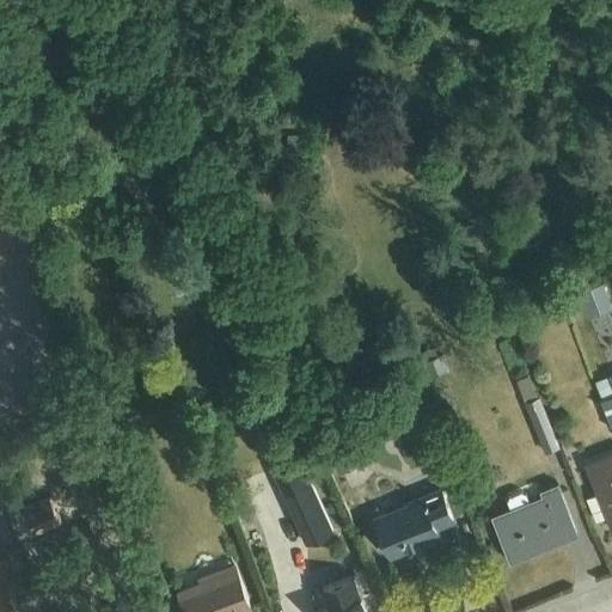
[(611,307),(604,283),(581,292),(589,317),(611,308),(611,307)]
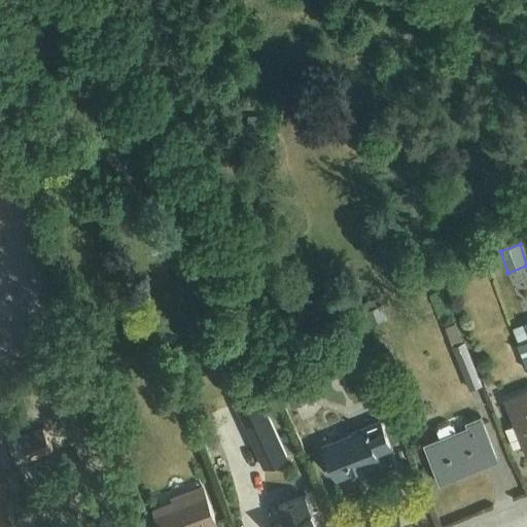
[(376,301),(364,305),(366,311),(363,312),(370,325),(387,318),(382,305),(378,306),(376,301)]
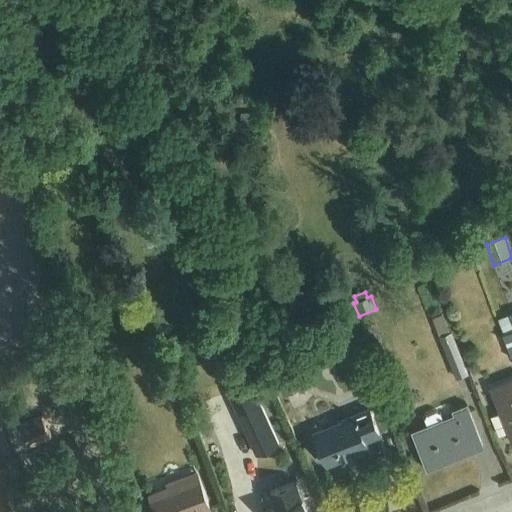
[(503,332),(511,329),(511,314),(511,313),(498,319),(503,332)]
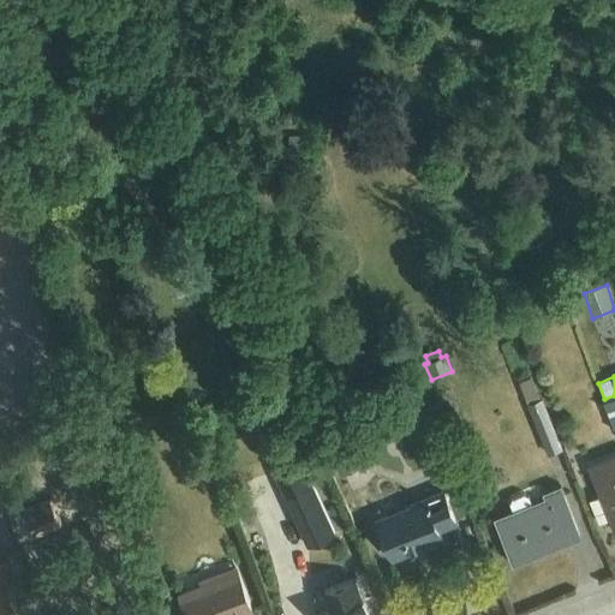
[(531,377),(519,382),(548,457),(562,451),(541,395),(538,395),(531,377)]
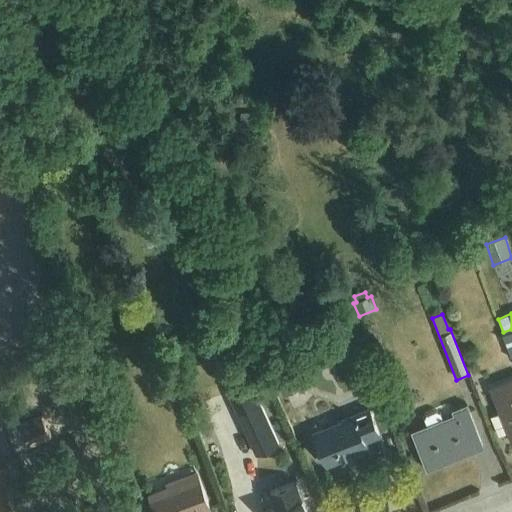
[(251,337),(255,346),(271,339),(267,330),(251,337)]
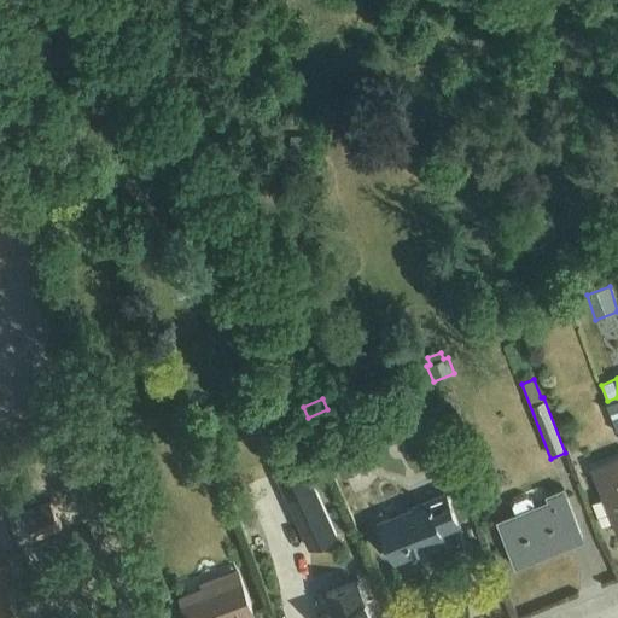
[(617,431),(617,400),(607,404),(617,431)]
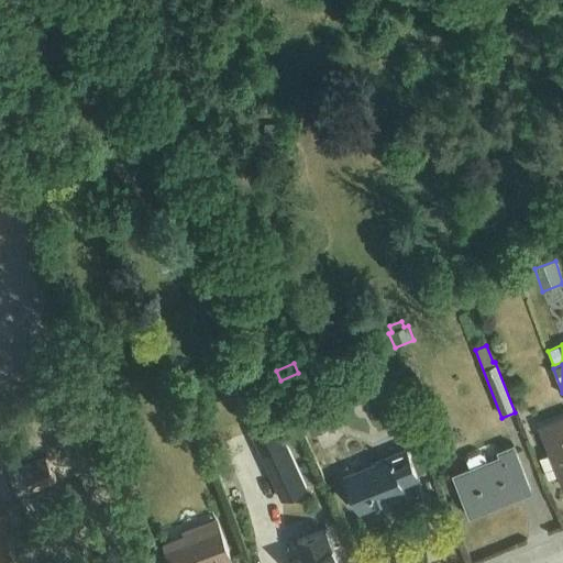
[(304,385),(293,390),(298,403),(297,404),(310,435),(333,426),(320,393),(304,385)]
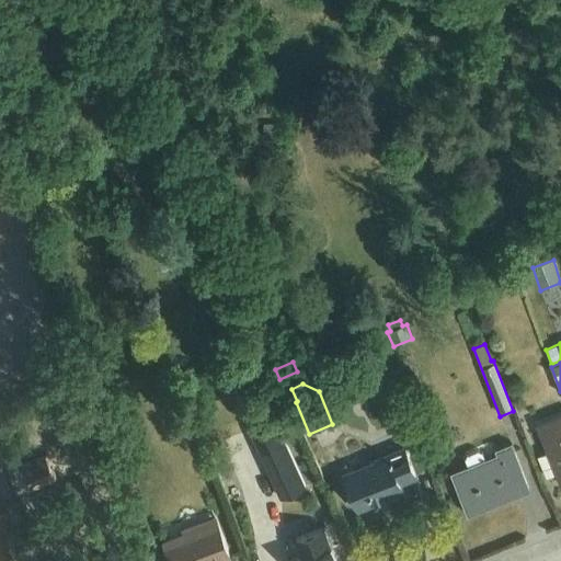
[(538,456),(547,479),(558,473),(560,482),(560,413),(536,424),(547,453),(538,456)]
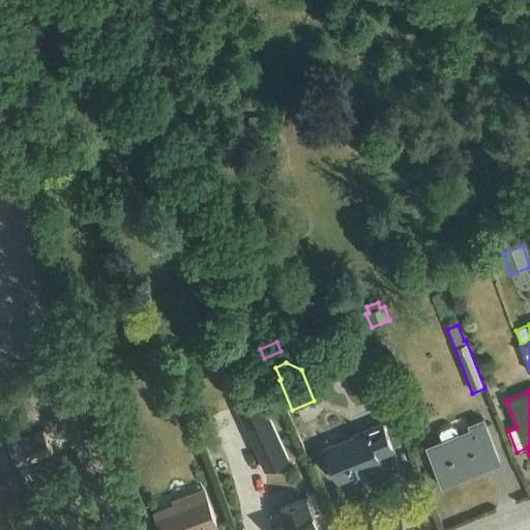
[(237,408),(265,470),(290,459),(262,398),(237,408)]
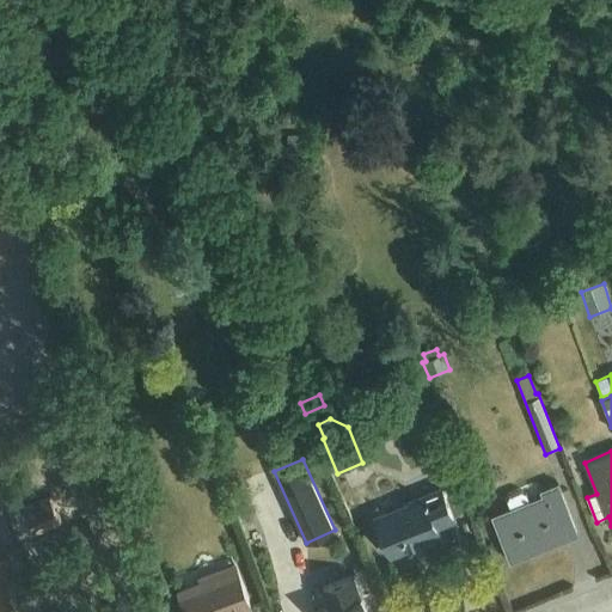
[(493,516),(512,562),(577,536),(556,484),(540,490),(542,496),(530,501),(526,494),(522,491),(509,496),(507,502),(510,508),(493,516)]
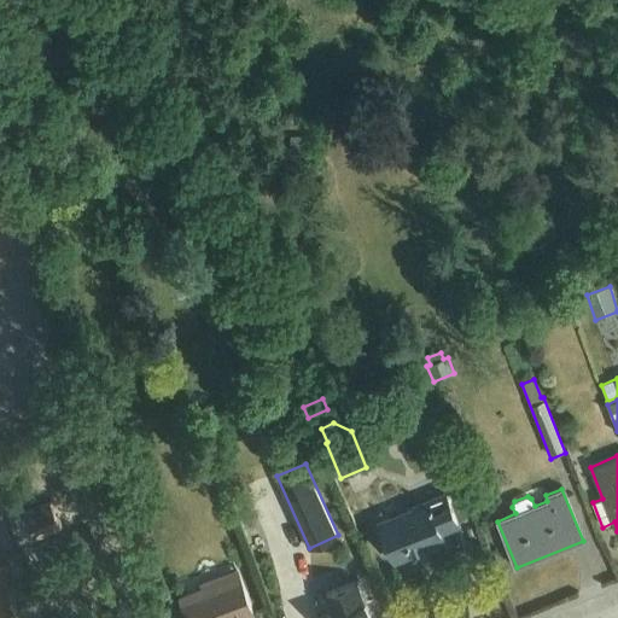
[(377,522),(394,564),(447,542),(443,534),(460,526),(445,491),(412,505),(413,507),(377,522)]
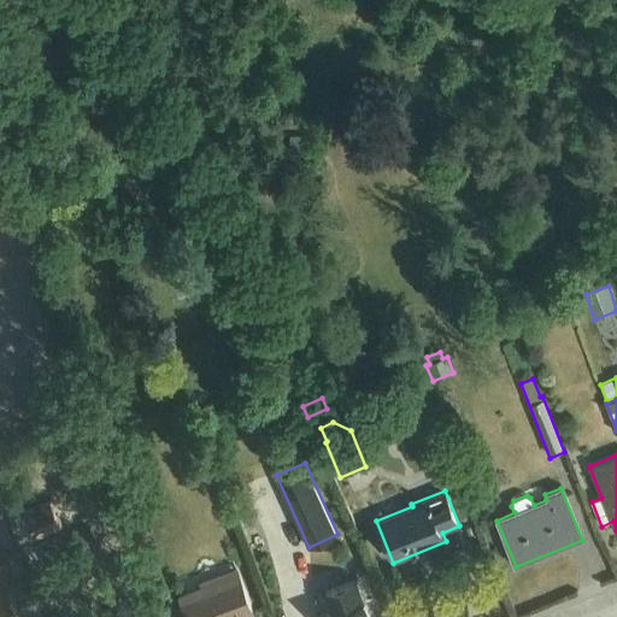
[(23,512),(34,538),(62,527),(52,501),(23,512)]
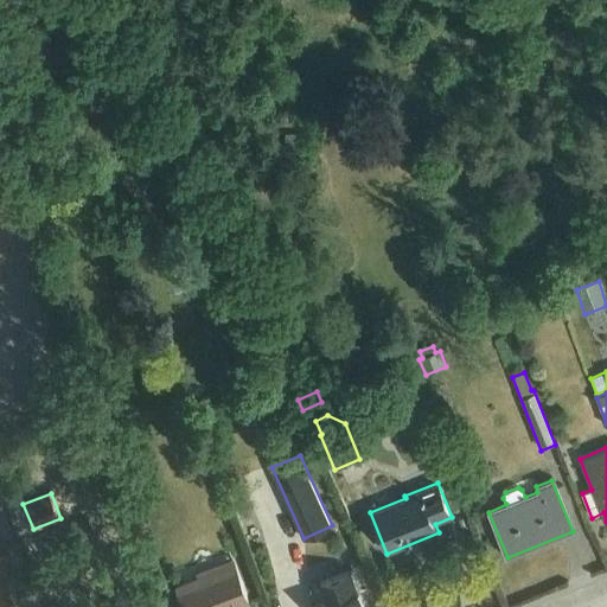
[(0,544),(1,544),(1,541),(14,536),(4,509),(0,509),(0,544)]
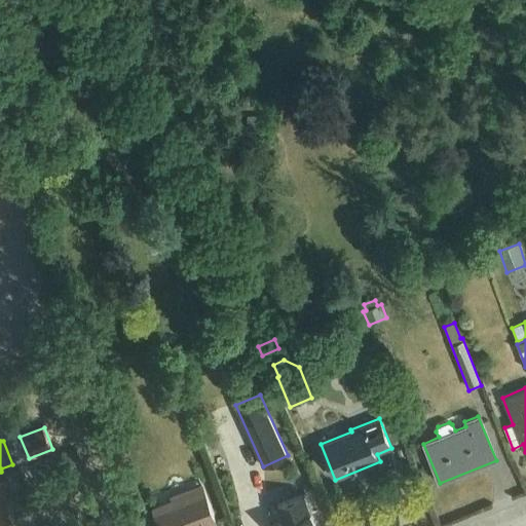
[(153,504),(160,525),(218,525),(201,482),(171,494),(172,498),(153,504)]
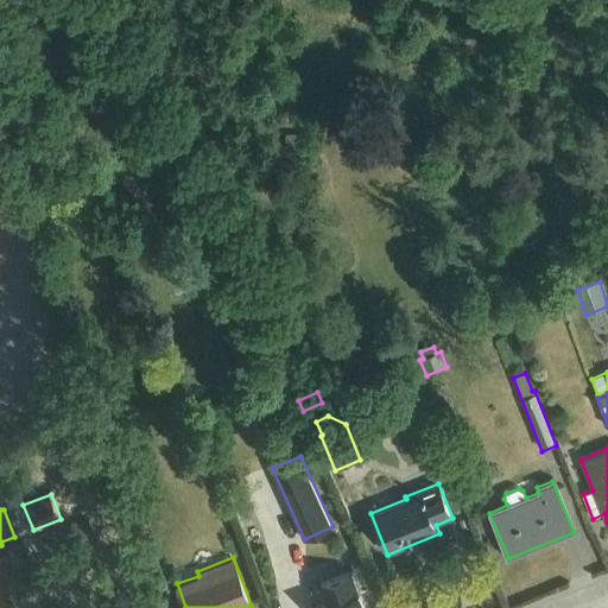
[(365,607),(352,571),(320,583),(328,602),(321,605),(321,607),(365,607)]
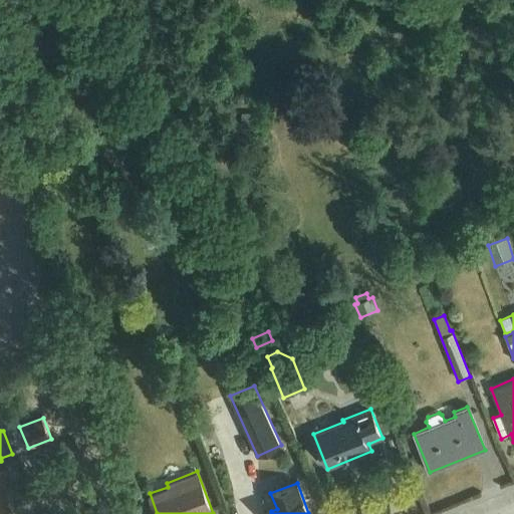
[(34,513),(25,494),(19,496),(21,503),(18,504),(21,513),(34,513)]
